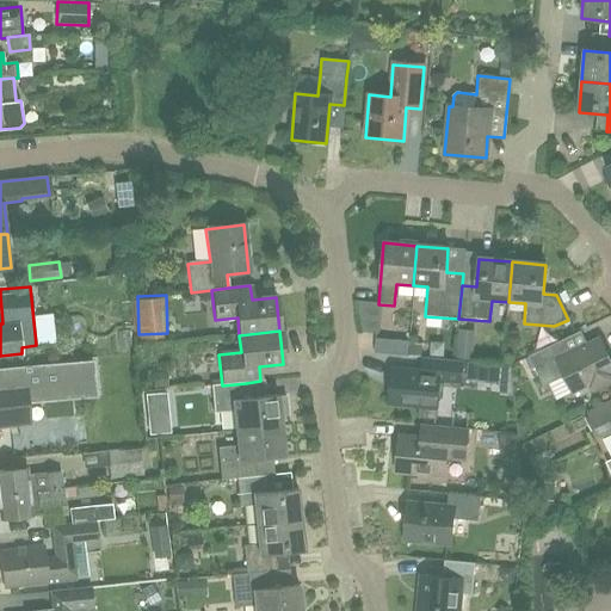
[(408,356),(409,341),(376,339),(375,353),(408,356)]
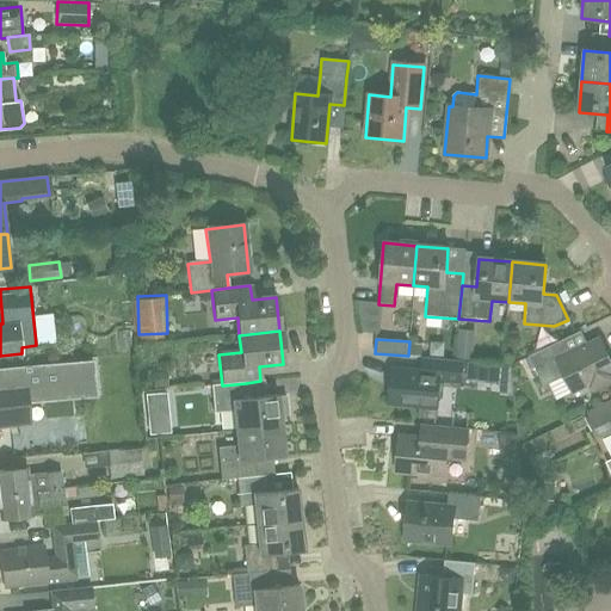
[(610,363),(599,339),(581,347),(582,350),(573,353),(566,339),(528,357),(543,388),(565,377),(573,395),(593,384),(596,392),(610,383),(610,363)]
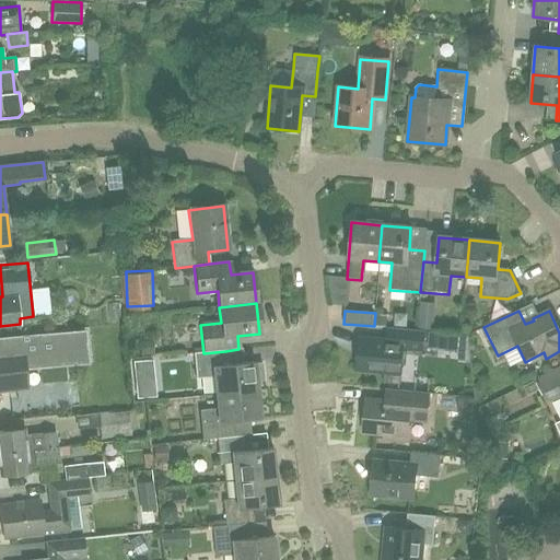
[(426,352),(427,333),(388,329),(386,342),(359,340),(357,371),(387,374),(386,385),(403,386),(406,351),(426,352)]
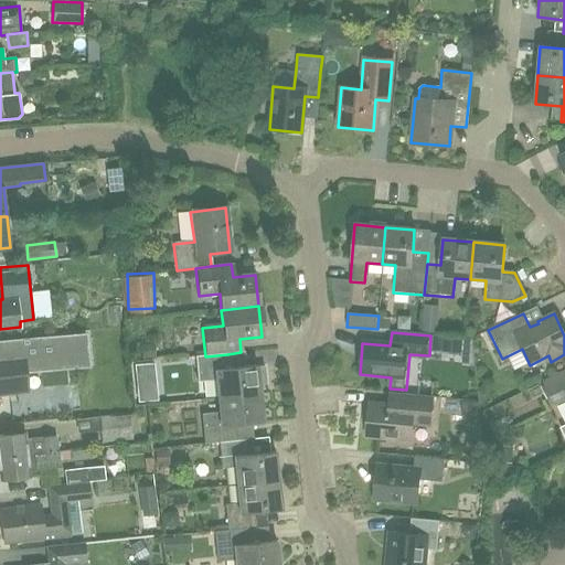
[(0,394),(28,392),(25,372),(85,365),(83,333),(0,340),(0,394)]
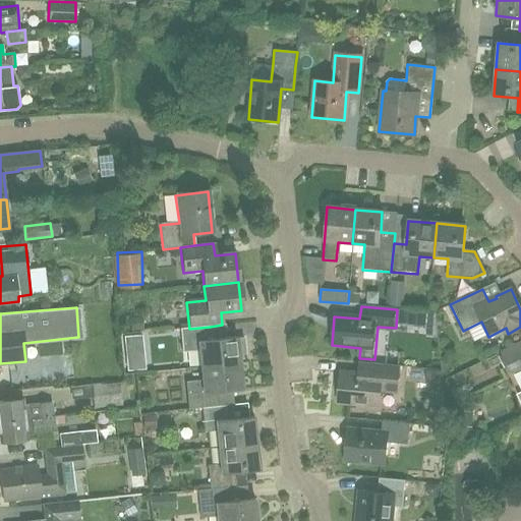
[(397,325),(408,326),(410,309),(399,308),(397,325)]
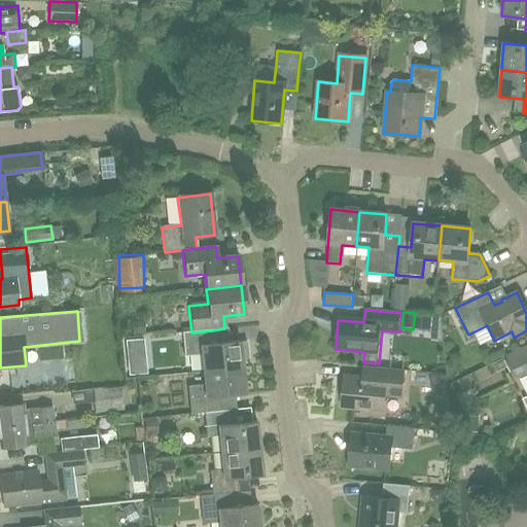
[(203,372),(242,367),(241,358),(248,357),(246,342),(239,343),(239,342),(214,345),(212,330),(191,332),(183,334),(185,355),(201,354),(201,356),(203,372)]
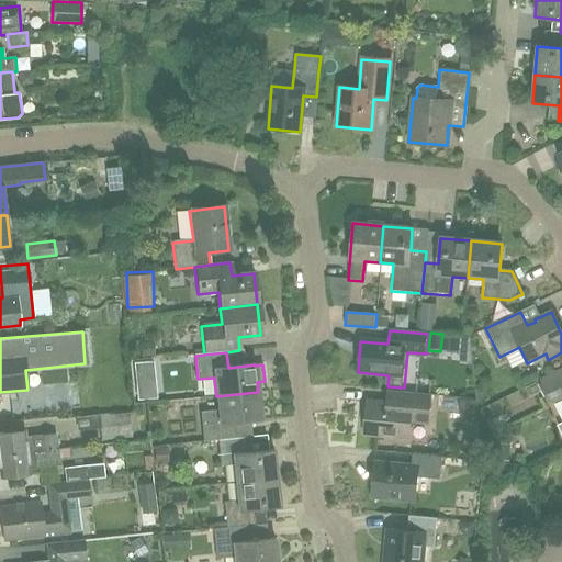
[(561,397),(561,369),(541,380),(552,403),(561,397)]
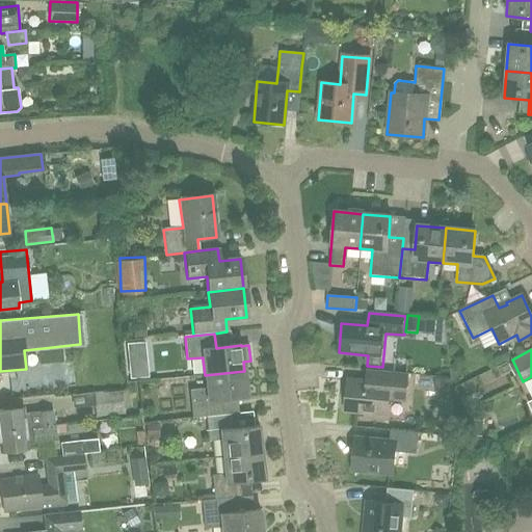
[(223,416),(221,401),(247,398),(244,371),(205,375),(206,389),(189,391),(192,419),(206,417),(223,416)]
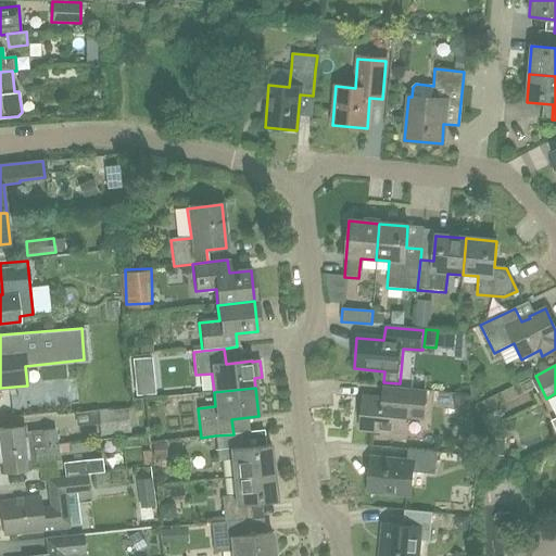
[(422,420),(426,391),(424,391),(408,390),(383,388),(382,400),(363,399),(361,430),(406,434),(407,418),(422,420)]
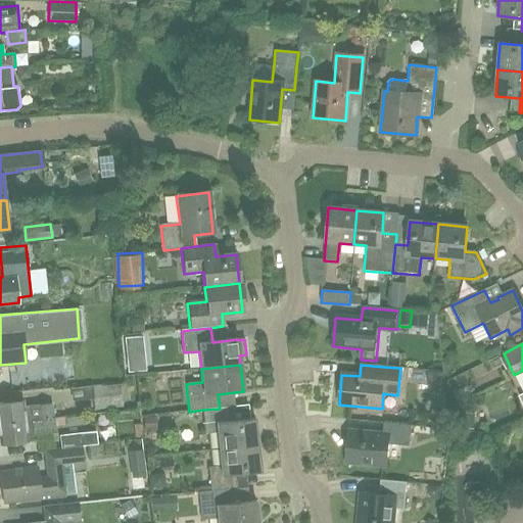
[(93,387),(92,387),(93,398),(95,411),(123,408),(121,384),(93,387)]
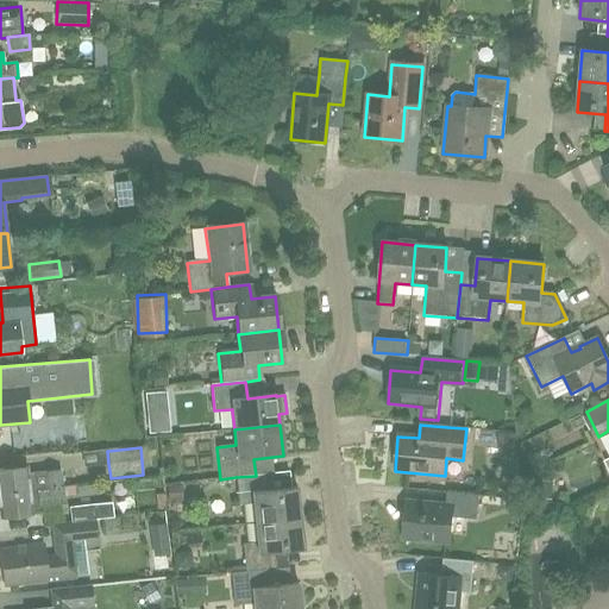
[(0,493),(62,487),(60,470),(43,471),(43,473),(26,475),(26,468),(0,469),(0,493)]
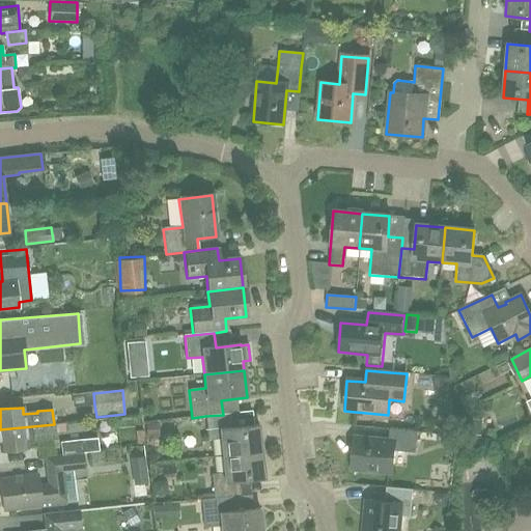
[(222,456),(260,452),(258,425),(233,428),(231,414),(223,415),(205,416),(207,441),(220,440),(222,456)]
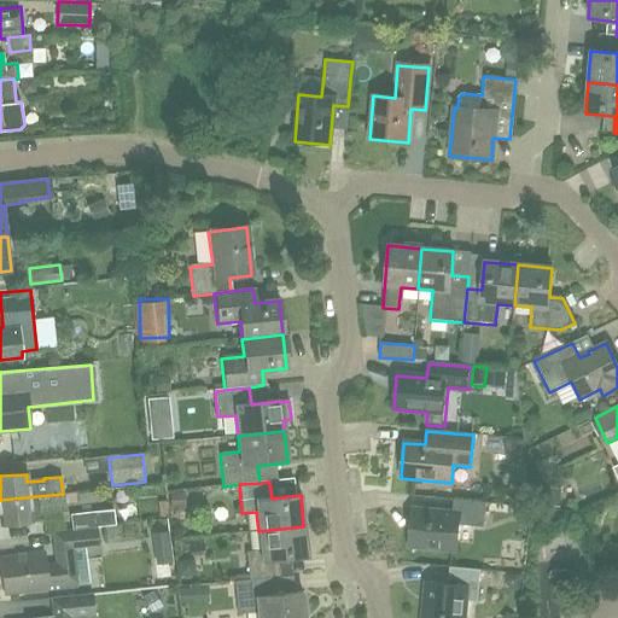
[(63,494),(0,500),(0,519),(0,525),(31,522),(30,513),(47,512),(47,513),(64,511),(63,494)]
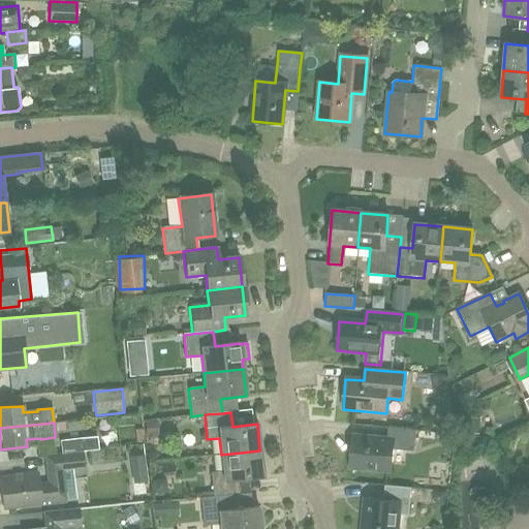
[(413,453),(414,431),(387,429),(386,441),(351,438),(348,468),(391,471),(393,450),(413,453)]
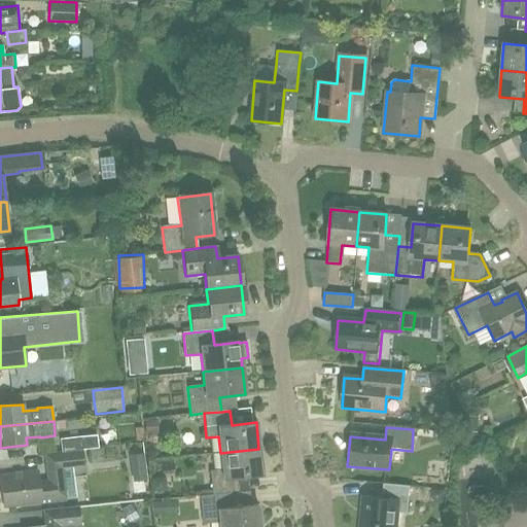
[(82,449),(98,448),(97,434),(60,438),(61,452),(62,452),(62,450),(82,449)]
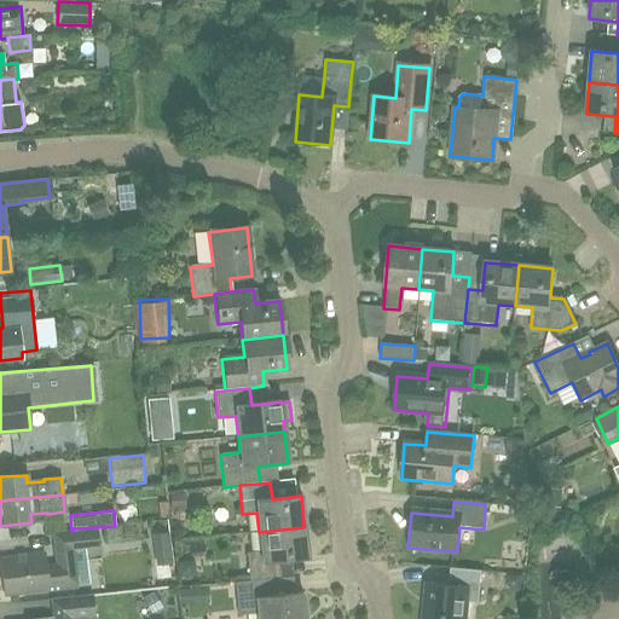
[(167,541),(165,524),(152,525),(155,541),(167,541)]
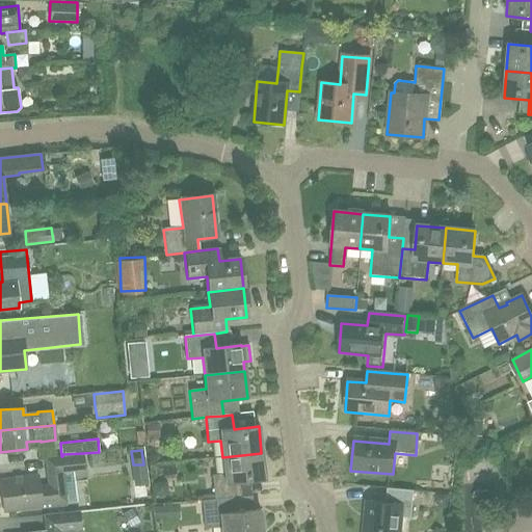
[(85,466),(83,453),(62,454),(62,456),(61,456),(44,458),(47,484),(40,485),(40,480),(37,480),(37,476),(0,480),(4,512),(41,508),(41,509),(68,506),(64,474),(85,471),(85,466)]
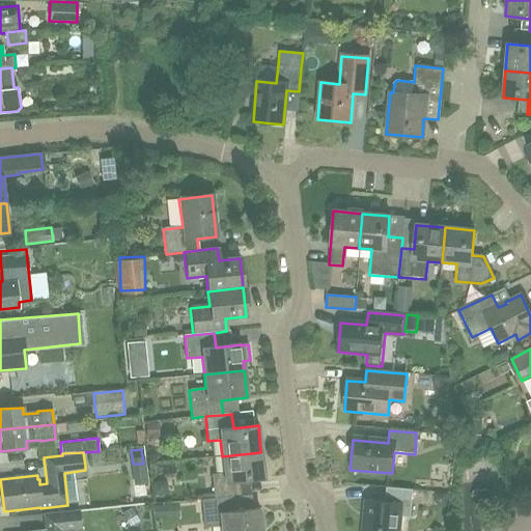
[(214,500),(231,498),(240,497),(239,482),(263,479),(260,452),(222,456),(224,474),(212,475),(214,500)]
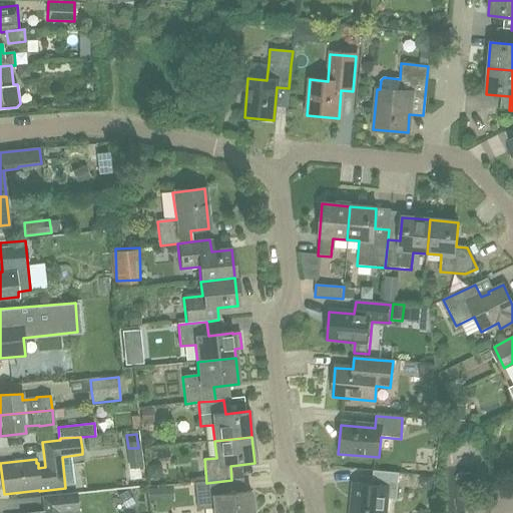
[(112,463),(127,461),(124,444),(109,446),(112,463)]
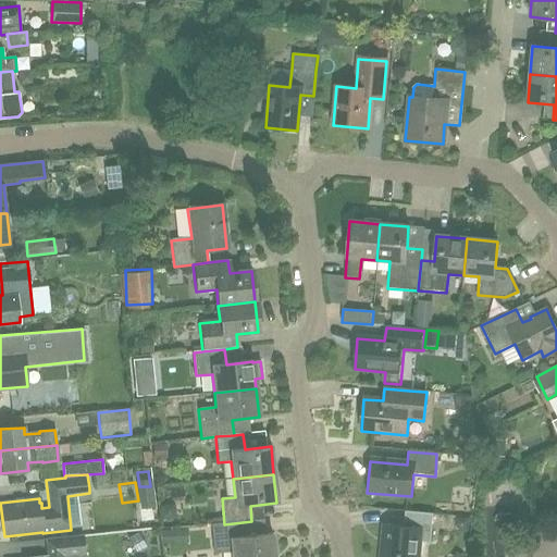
[(404,512),(403,528),(384,527),(381,556),(421,556),(423,543),(430,544),(432,515),(404,512)]
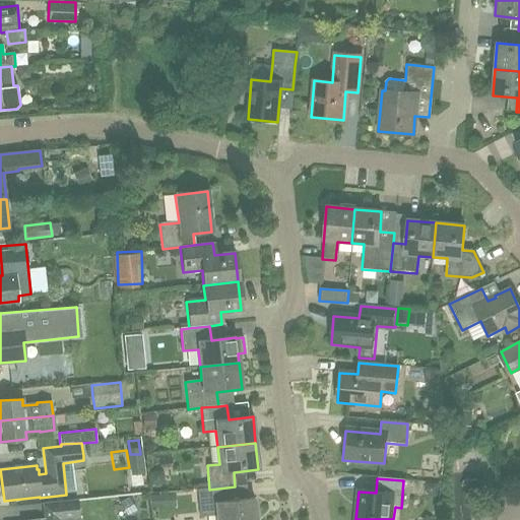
[(216,519),(255,519),(254,499),(229,502),(226,488),(209,490),(197,491),(200,518),(216,516),(216,519)]
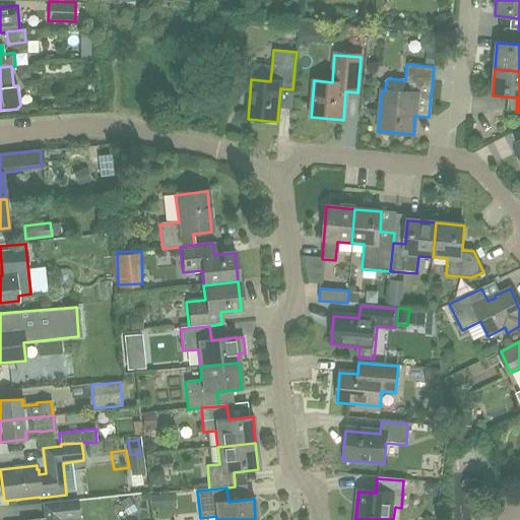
[(59,519),(80,517),(78,499),(43,503),(45,519),(39,519),(59,519)]
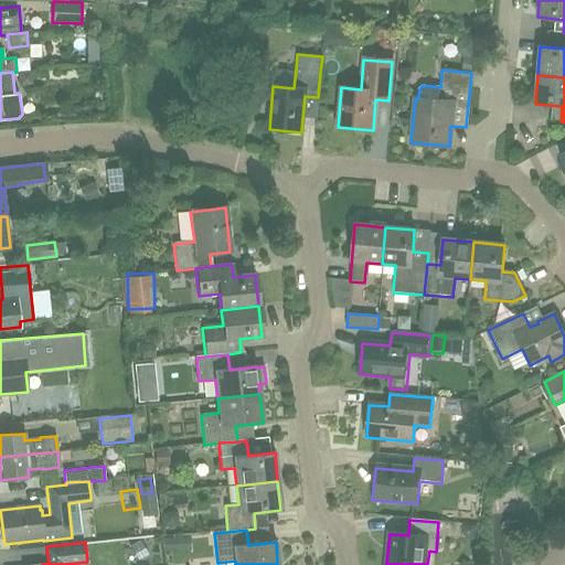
[(155,558),(151,542),(136,545),(139,561),(155,558)]
